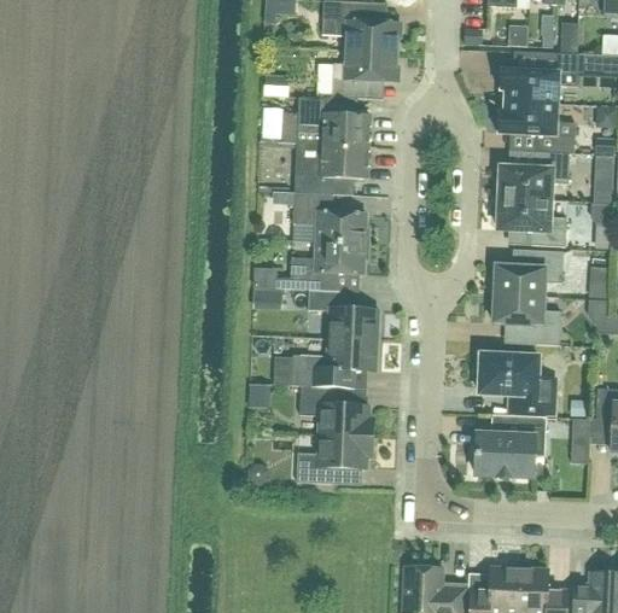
[(347,35),(345,48),(397,51),(397,36),(401,38),(401,22),(368,21),(369,1),(347,0),(324,0),(322,34),(347,35)]
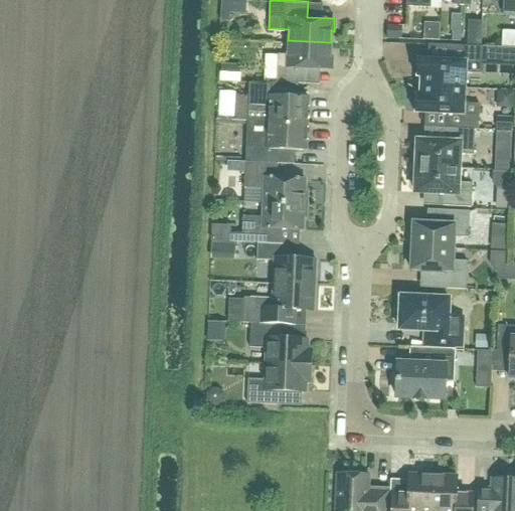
[(514,12),(514,0),(504,0),(503,12),(514,12)]
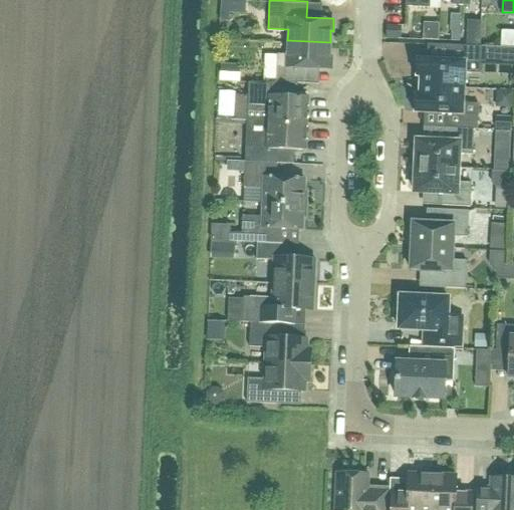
[(513,20),(503,21),(504,38),(513,37),(513,20)]
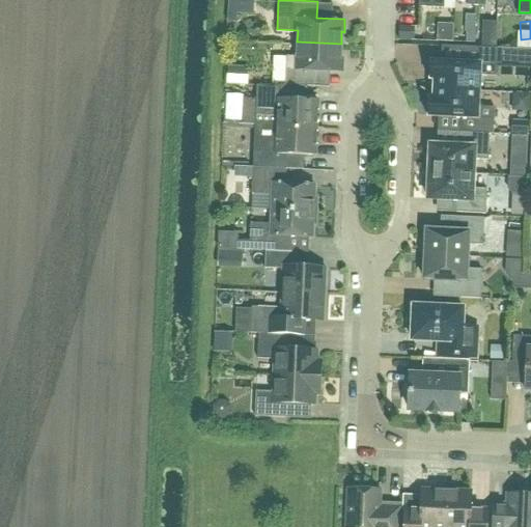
[(464,39),(475,39),(475,29),(465,28),(464,39)]
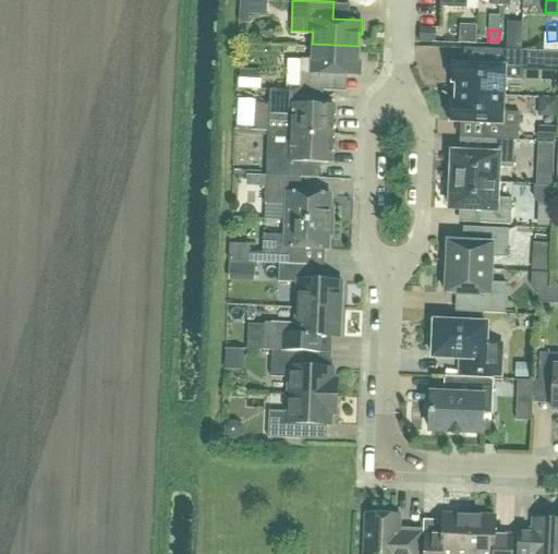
[(513,31),(499,31),(499,41),(512,43),(513,31)]
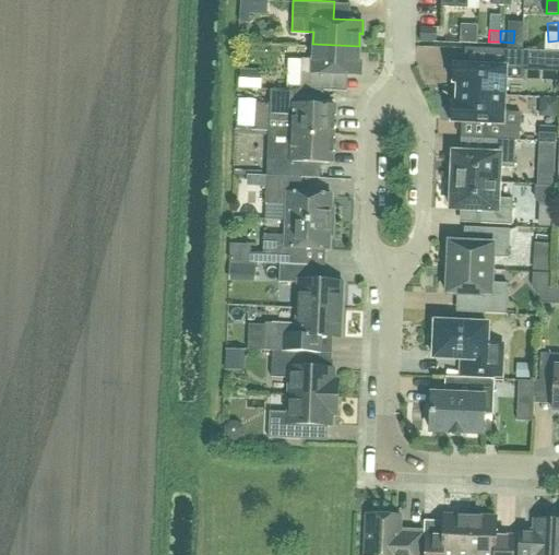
[(359,46),(312,44),(312,57),(301,56),(300,87),(331,89),(331,71),(360,72),(361,59),(358,59),(359,46)]
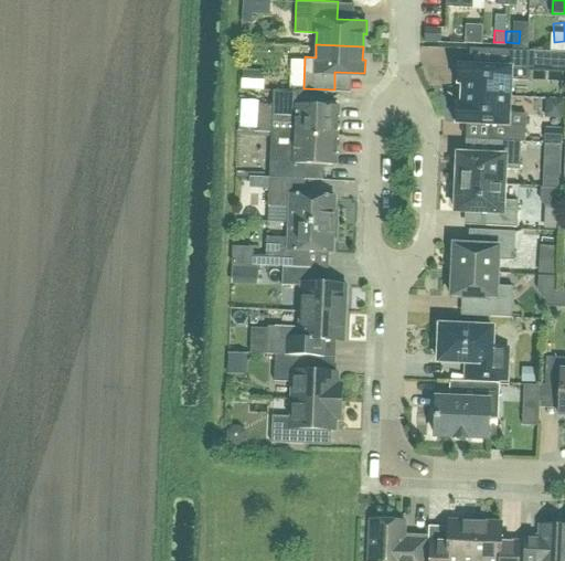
[(462,82),(461,92),(510,94),(510,77),(528,78),(529,49),(492,46),(492,64),(457,62),(457,82),(462,82)]
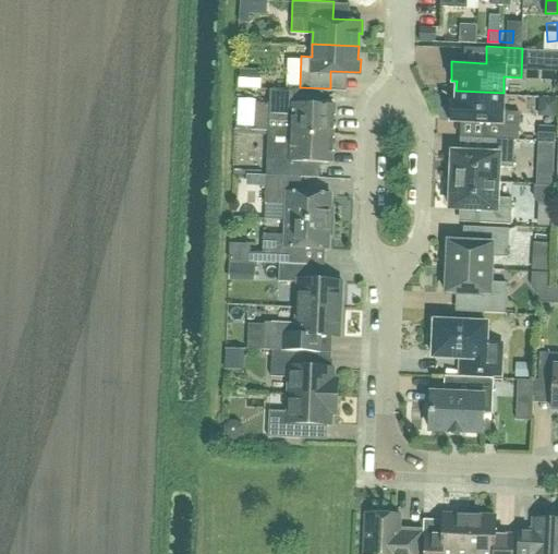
[(268,113),(269,113),(268,129),(332,132),(335,104),(292,101),(293,88),(269,87),(268,113)]
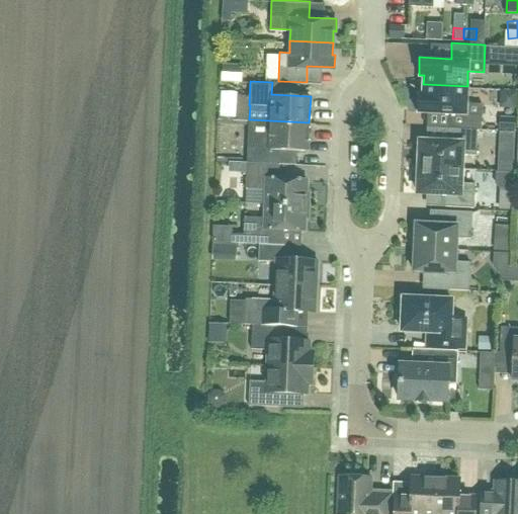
[(466,101),(467,86),(423,84),(423,93),(418,93),(417,110),(448,112),(447,125),(481,127),(483,102),(466,101)]
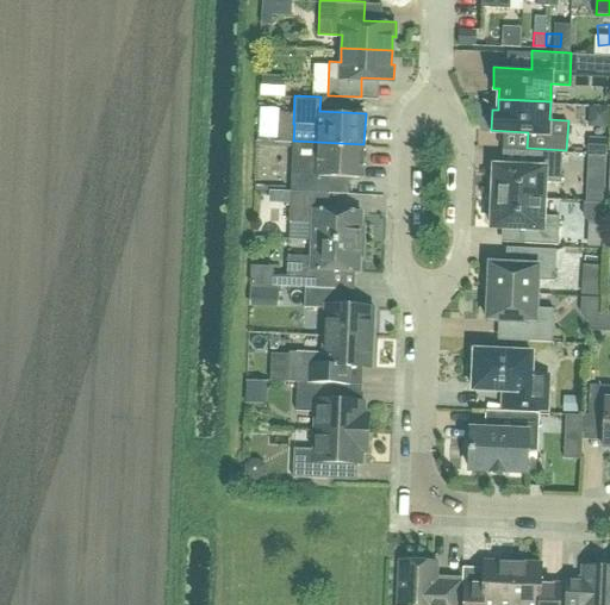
[(271,133),(269,155),(287,155),(288,133),(271,133)]
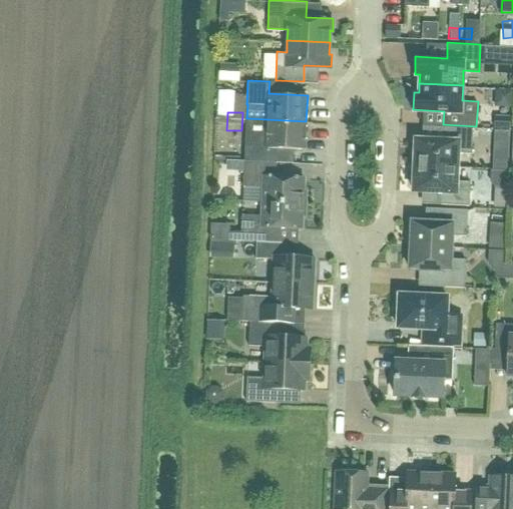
[(496,113),(495,126),(509,126),(510,113),(496,113)]
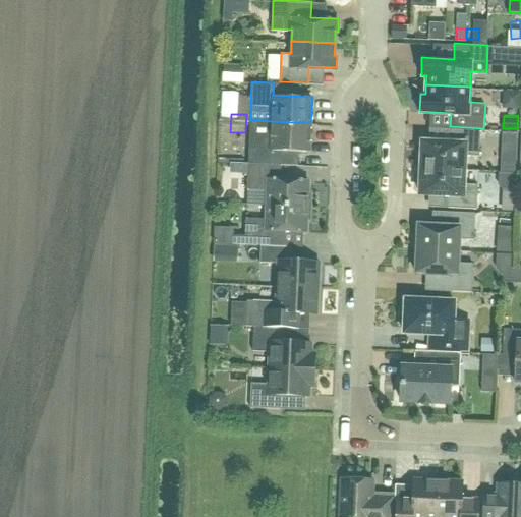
[(309,150),(310,123),(250,120),(249,135),(248,158),(281,160),(281,149),(309,150)]
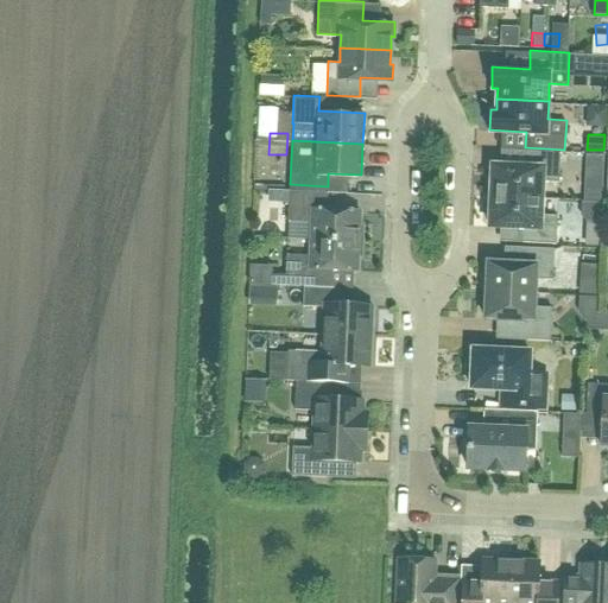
[(492,189),(492,194),(542,196),(543,179),(559,181),(561,150),(564,150),(525,147),(525,148),(527,148),(526,164),(493,163),(493,167),(488,170),(488,186),(492,189)]
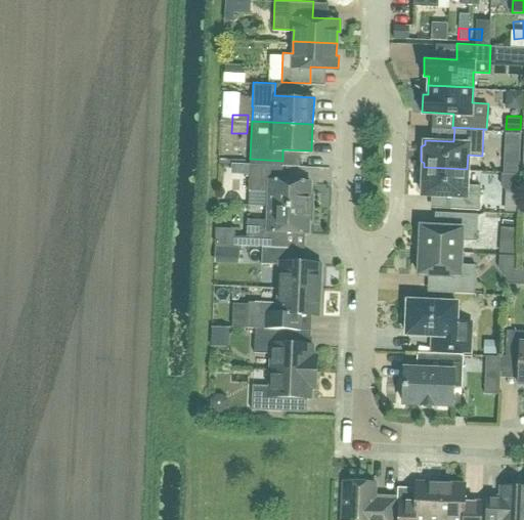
[(268,204),(312,206),(312,193),(309,193),(310,180),(281,179),(282,164),(250,163),(249,188),(269,189),(268,204)]
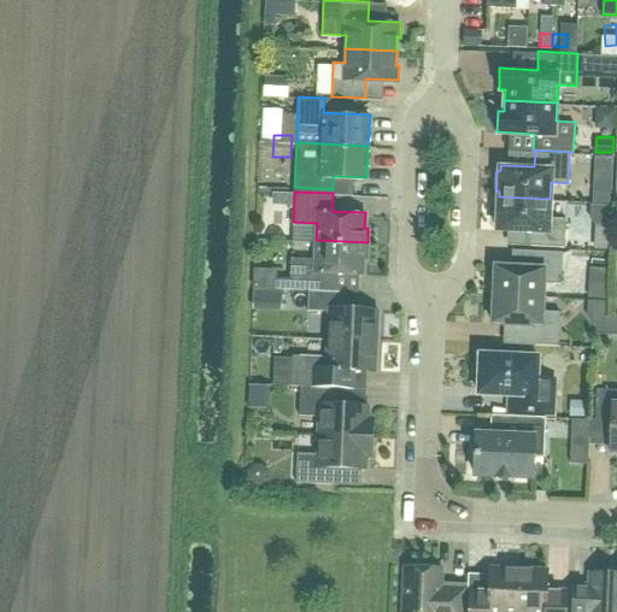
[(548,216),(550,199),(499,196),(499,201),(494,204),(493,219),(498,223),(498,228),(532,229),(530,243),(564,245),(565,216),(548,216)]
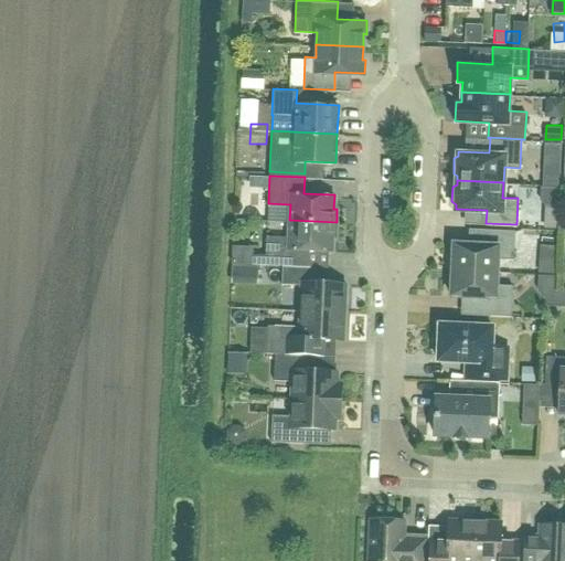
[(337,222),(289,220),(288,236),(266,235),(265,263),(283,264),(305,265),(305,249),(332,250),(332,235),(336,235),(337,222)]
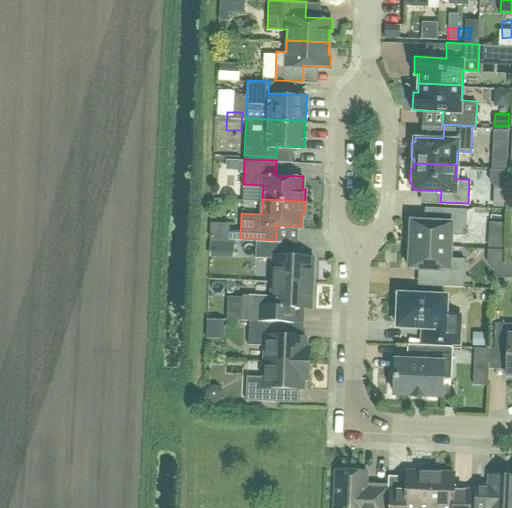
[(410,243),(451,245),(451,233),(465,234),(467,207),(438,206),(437,220),(411,219),(411,223),(407,226),(407,232),(410,235),(410,243)]
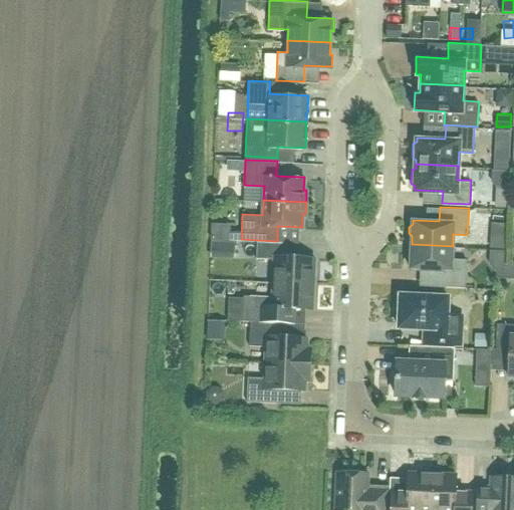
[(273,281),(313,283),(315,257),(284,255),(285,241),(277,241),(257,240),(256,257),(274,258),(273,281)]
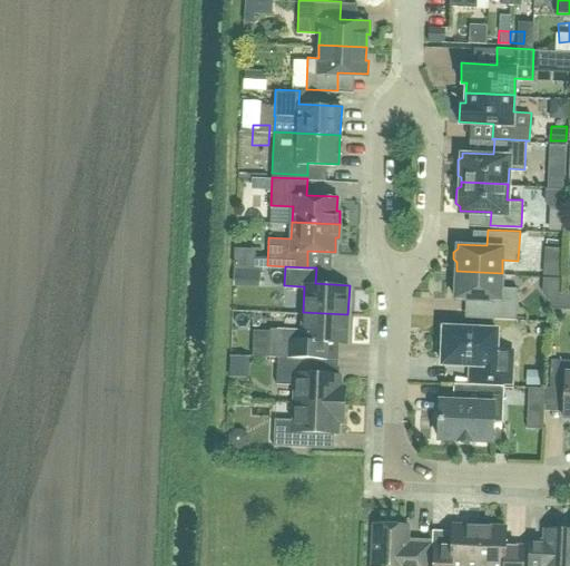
[(502,273),(457,271),(455,279),(452,282),(452,289),(455,293),(455,298),(484,299),(483,316),(516,318),(517,286),(501,285),(502,273)]
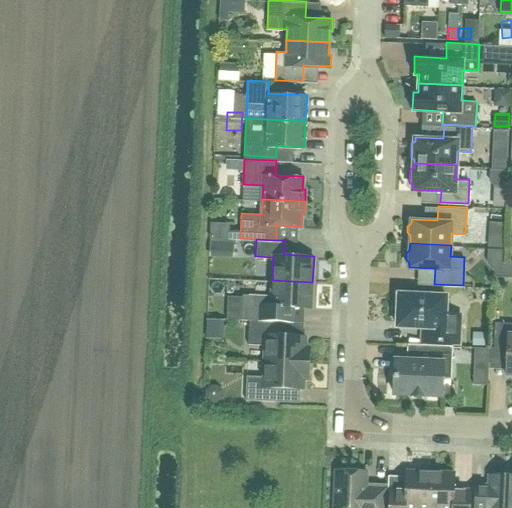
[(502,282),(511,281),(511,269),(501,270),(502,282)]
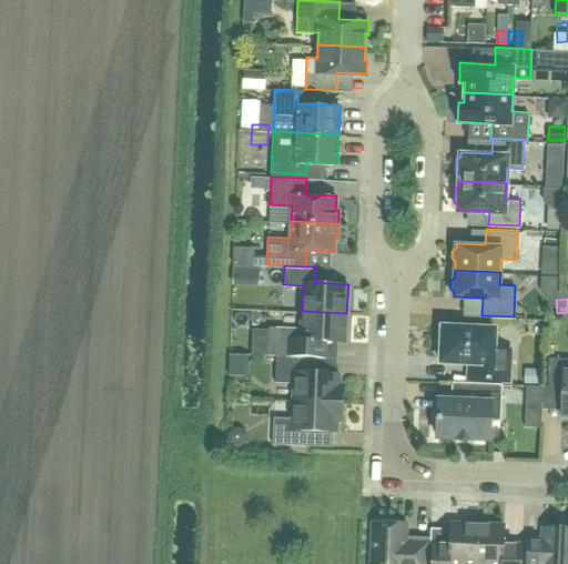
[(346,313),(302,311),(301,326),(270,325),(269,353),(276,354),(308,355),(326,356),(327,339),(345,340),(346,313)]
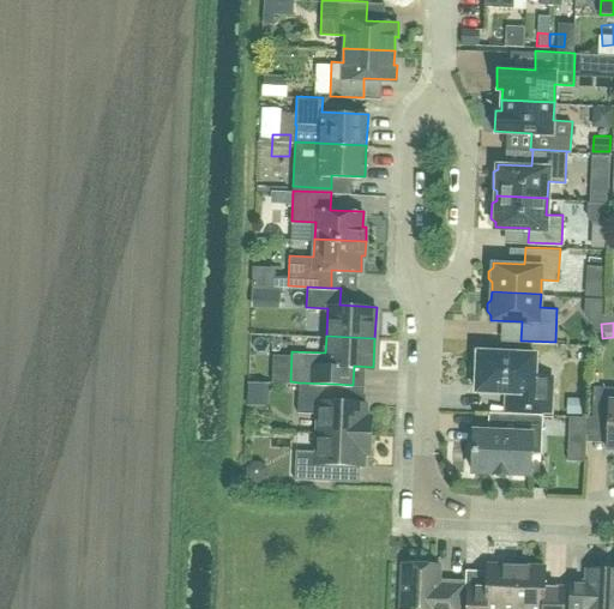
[(534,372),(535,353),(477,350),(477,355),(475,355),(471,360),(470,365),(469,369),(471,374),(474,378),(476,379),(476,384),(476,390),(513,391),(512,406),(506,406),(506,408),(551,410),(552,377),(539,377),(534,372)]
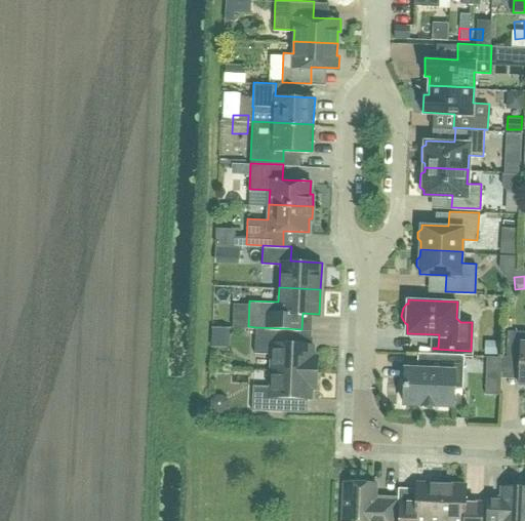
[(285,328),(255,327),(254,352),(271,353),(271,368),(317,370),(318,354),(314,354),(314,344),(284,343),(285,328)]
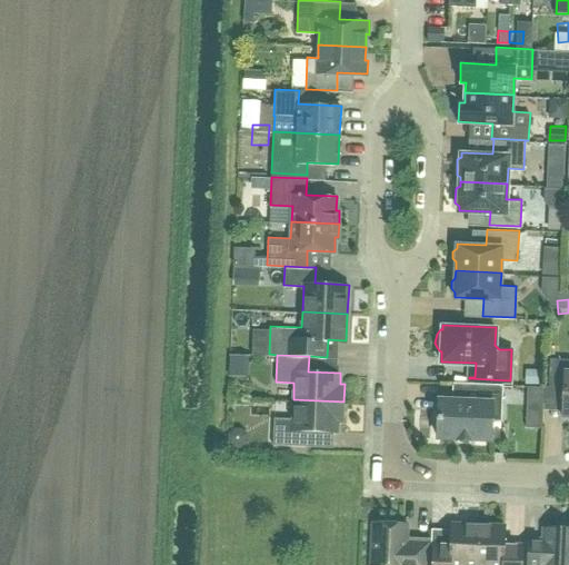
[(568,415),(568,357),(550,357),(548,392),(549,392),(549,390),(549,386),(563,386),(562,415),(568,415)]
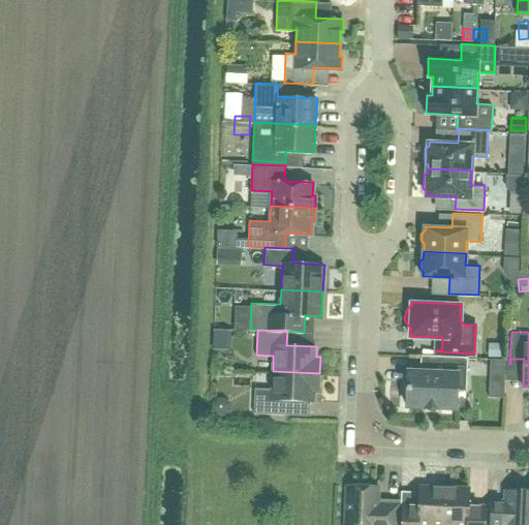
[(467,357),(422,354),(421,371),(408,370),(407,405),(457,407),(457,389),(465,390),(467,357)]
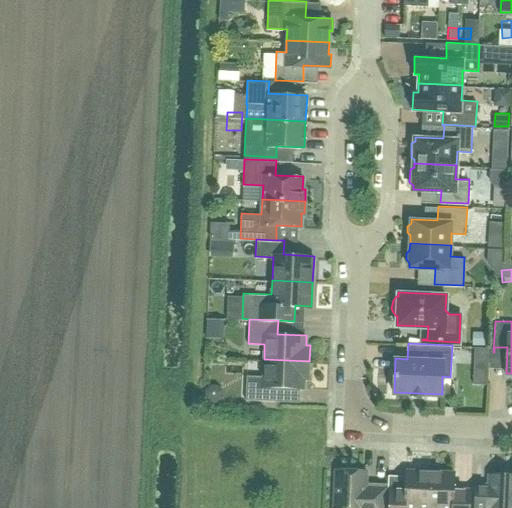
[(476,353),(476,366),(488,367),(488,353),(476,353)]
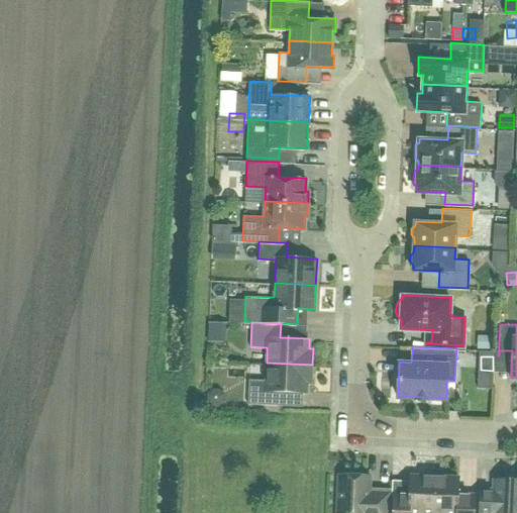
[(312,365),(267,363),(266,379),(249,378),(247,402),(277,404),(278,390),(307,391),(307,381),(311,382),(312,365)]
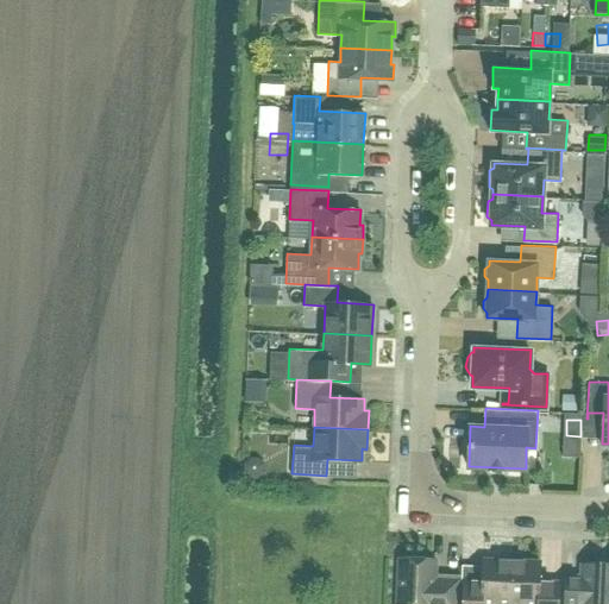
[(400,557),(396,603),(459,603),(462,573),(445,573),(445,576),(435,576),(437,558),(400,557)]
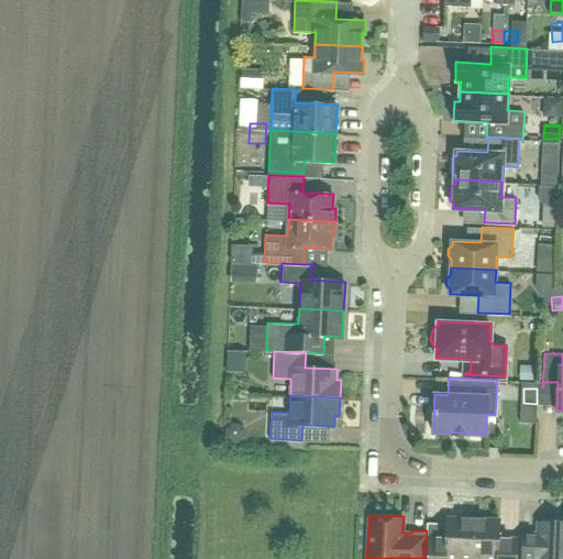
[(471,558),(473,517),(446,516),(445,545),(431,544),(431,539),(431,538),(430,538),(429,558),(471,558)]
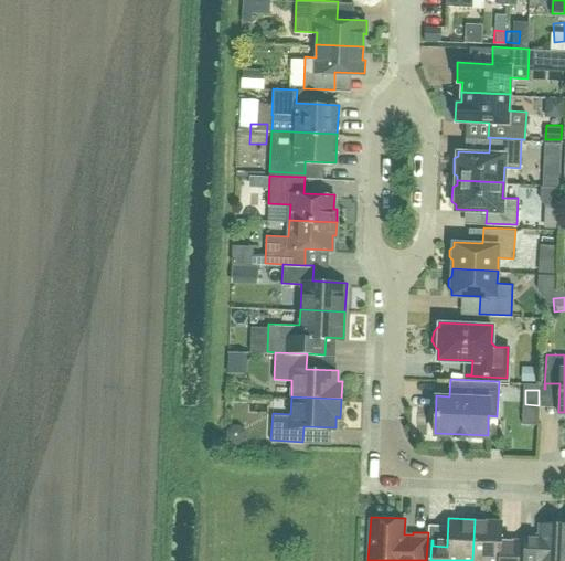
[(518,560),(520,537),(501,536),(501,520),(475,519),(472,560),(518,560)]
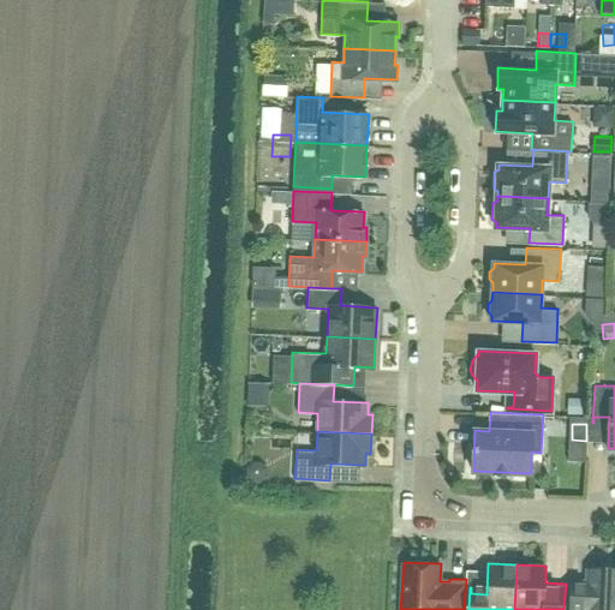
[(614,609),(614,602),(614,568),(586,568),(586,580),(571,579),(569,609),(614,609)]
